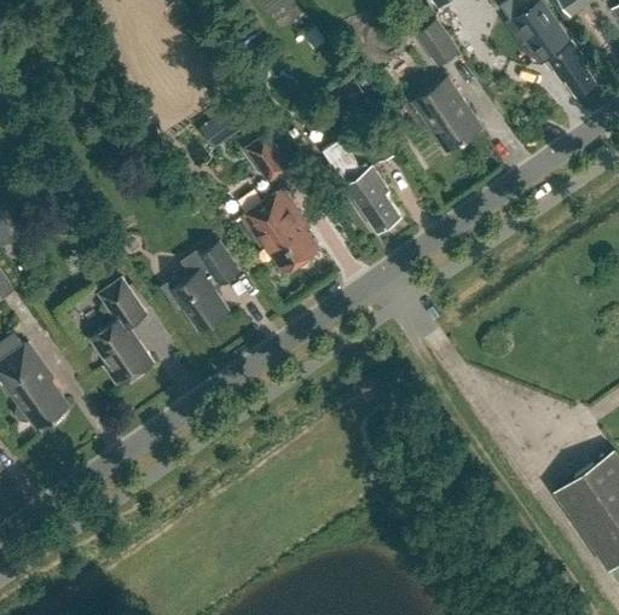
[(556,0),(570,18),(594,0),(556,0)]
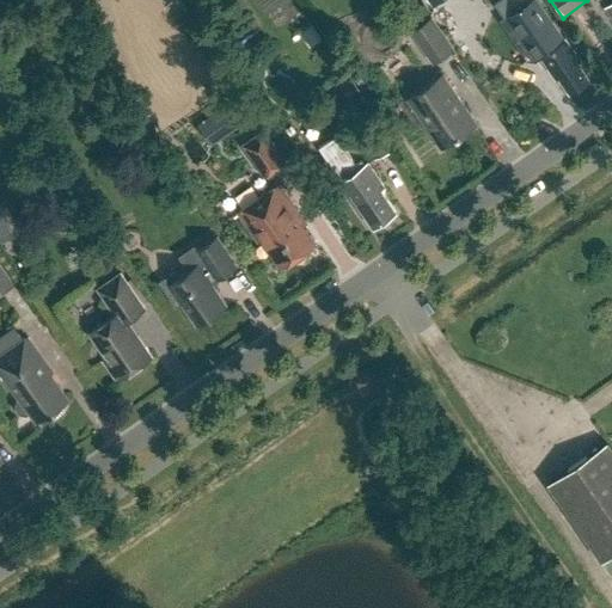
[(536,1),(502,24),(528,62),(536,62),(540,59),(551,73),(556,73),(570,94),(588,83),(576,66),(580,63),(536,1)]
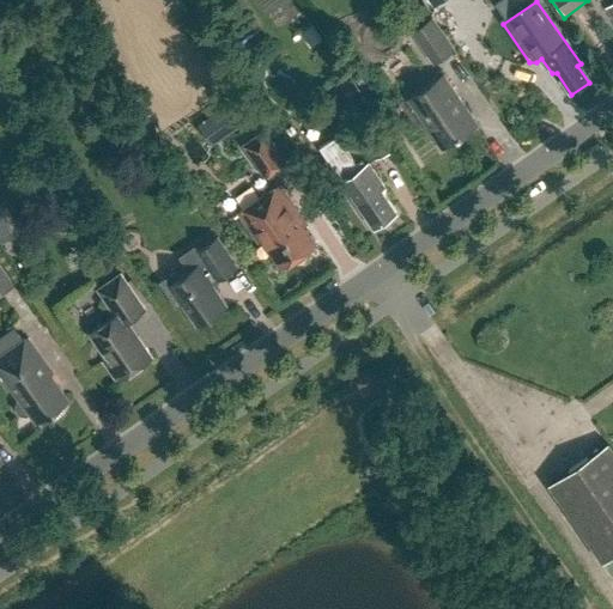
[(436,69),(456,56),(436,24),(416,37),(436,69)]
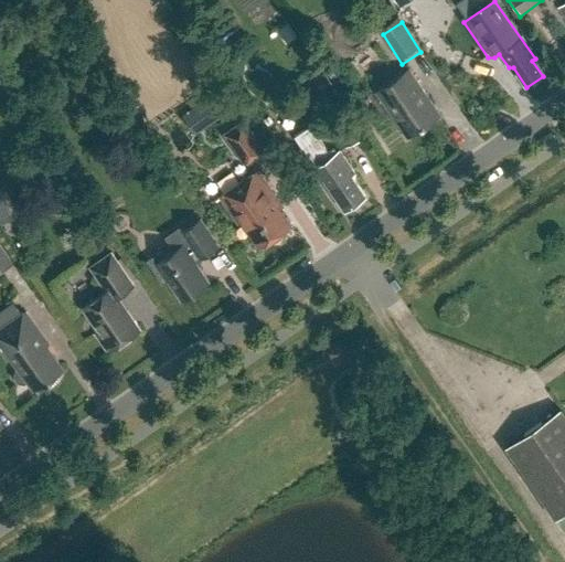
[(411,75),(379,96),(409,141),(440,120),(411,75)]
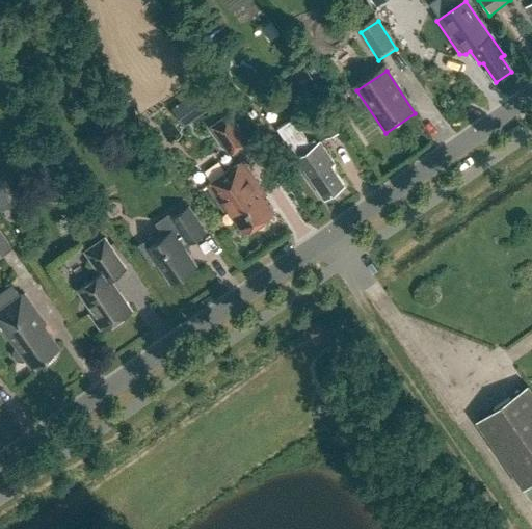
[(211,128),(230,155),(247,143),(228,116),(211,128)]
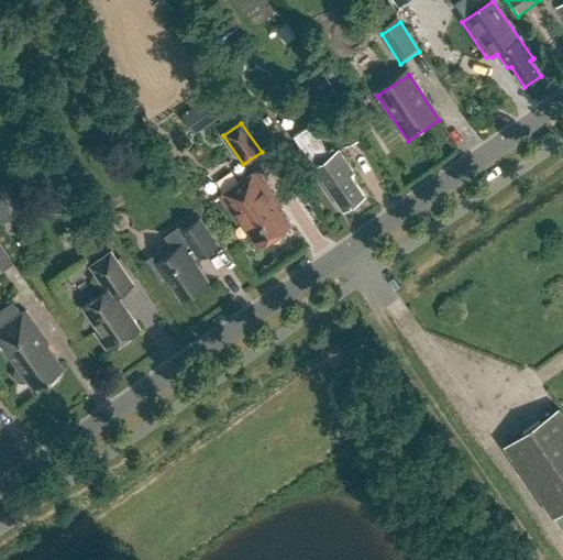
[(316,169),(315,171),(343,211),(364,197),(350,177),(353,175),(339,153),(330,160),(308,129),(294,139),(316,169)]
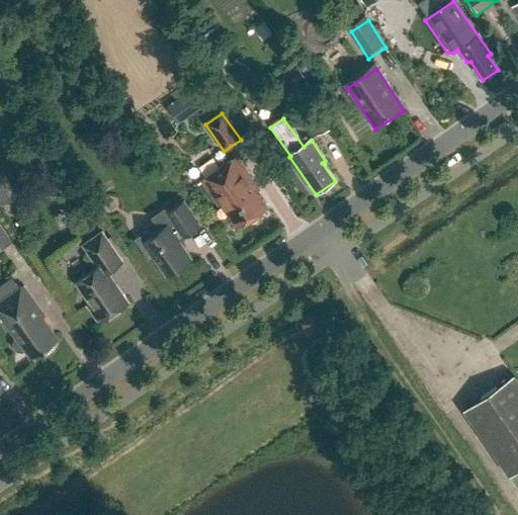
[(201,181),(219,206),(222,203),(239,228),(265,209),(250,186),(253,184),(235,158),(201,181)]
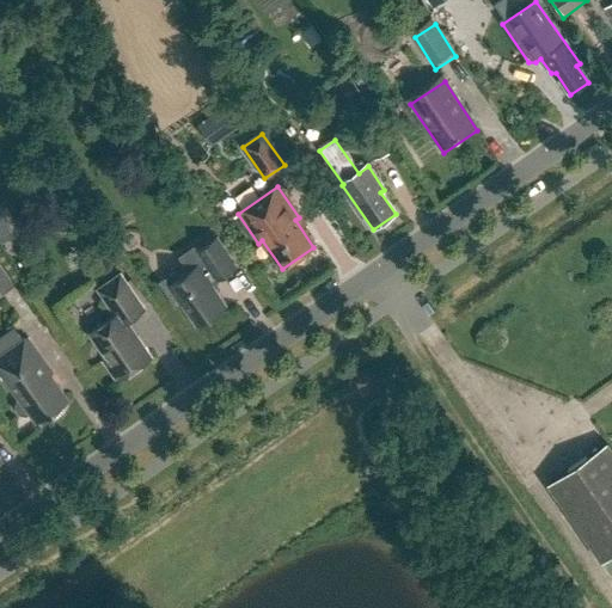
[(178,280),(173,274),(158,284),(176,311),(182,306),(196,327),(226,307),(212,286),(237,268),(216,239),(196,252),(203,262),(178,280)]
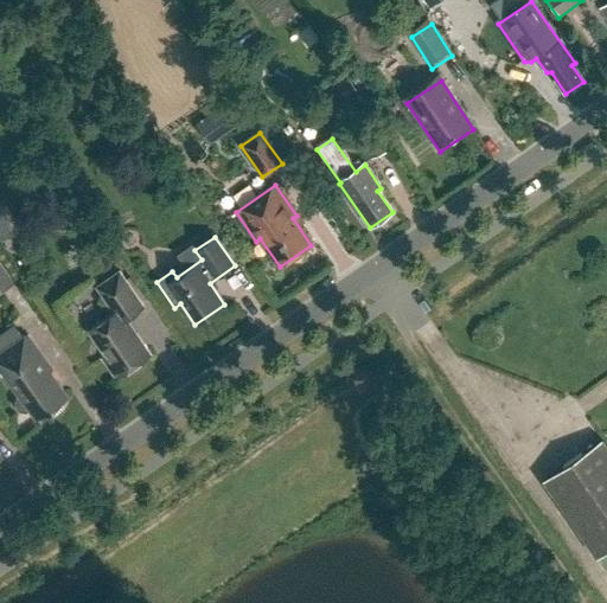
[(0,293),(12,284),(0,267),(0,293)]
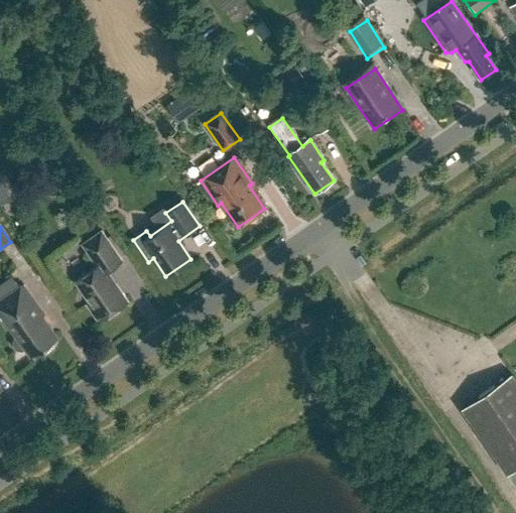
[(90,304),(86,306),(98,324),(128,302),(107,273),(122,262),(101,233),(82,246),(97,268),(75,283),(90,304)]
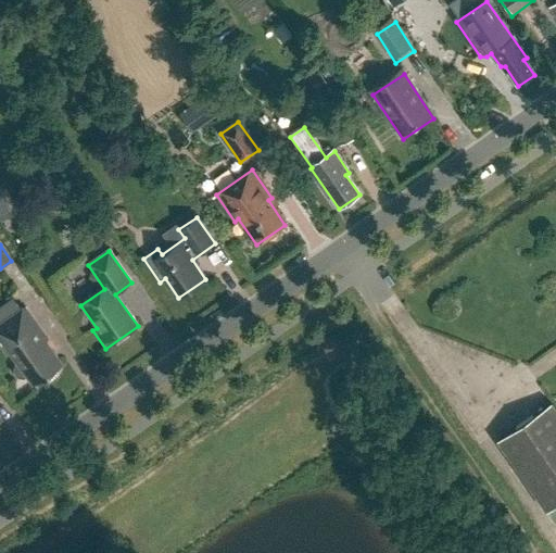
[(36,385),(40,386),(46,385),(51,382),(53,380),(58,375),(59,369),(59,365),(58,361),(55,356),(46,343),(48,342),(24,310),(0,326),(0,341),(17,366),(15,369),(14,374),(15,377),(20,380),(23,381),(27,379),(30,377),(36,385)]
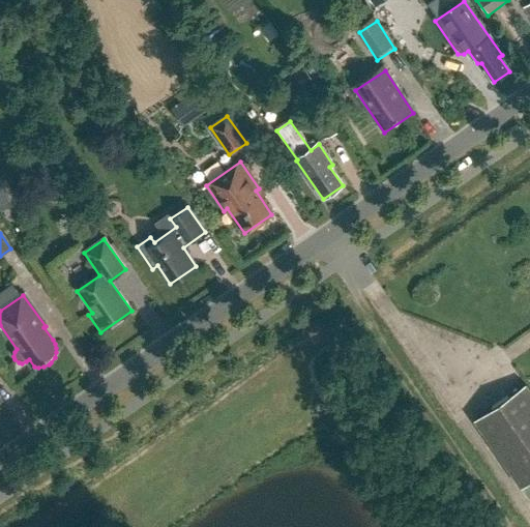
[(473,420),(521,489),(529,502),(529,501),(529,392),(525,385),(473,420)]
